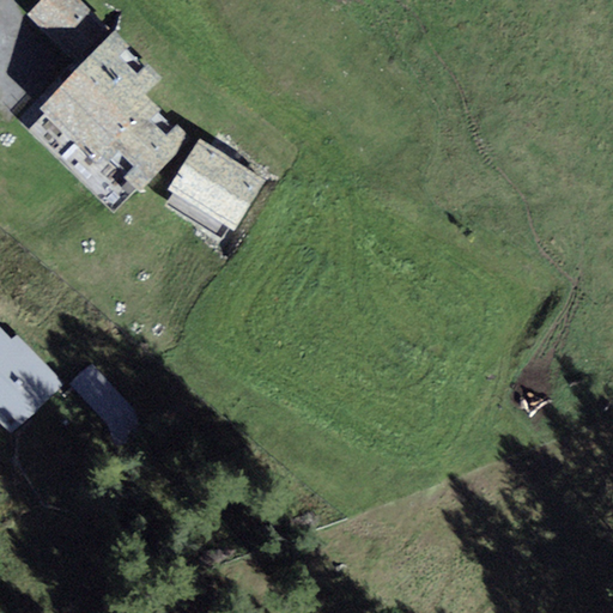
[(114,31),(82,0),(41,0),(30,12),(83,64),(114,31)]
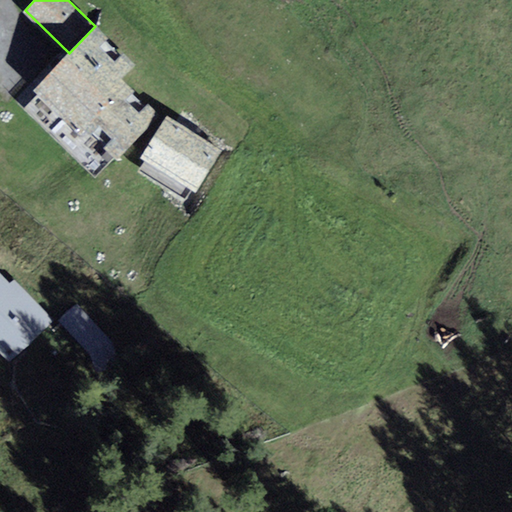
[(69,53),(33,90),(38,95),(25,108),(97,178),(159,114),(148,103),(145,106),(133,94),(135,92),(122,79),(135,65),(123,53),(120,56),(105,42),(108,39),(95,26),(69,53)]
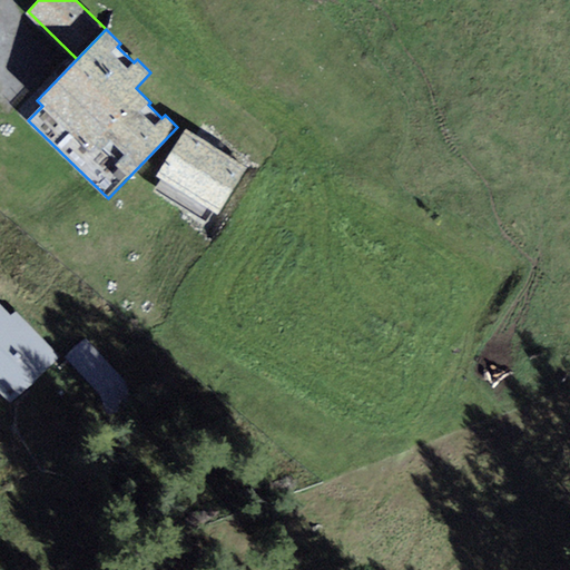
[(247,167),(186,129),(156,177),(161,180),(156,190),(210,225),(247,167)]
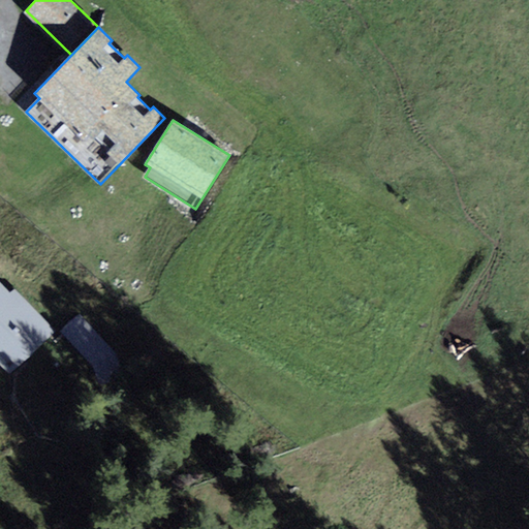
[(14,288),(10,292),(0,281),(0,362),(10,373),(55,331),(14,288)]
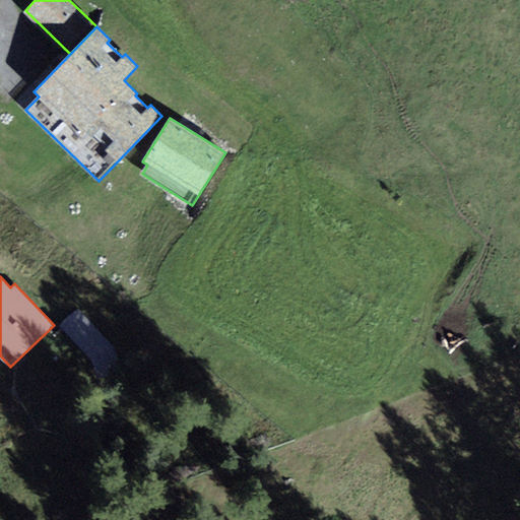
[(77,309),(60,325),(95,363),(114,346),(77,309)]
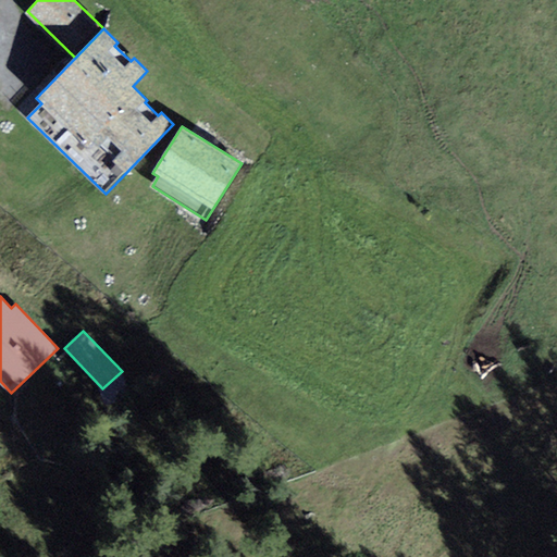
All buildings are outlined.
